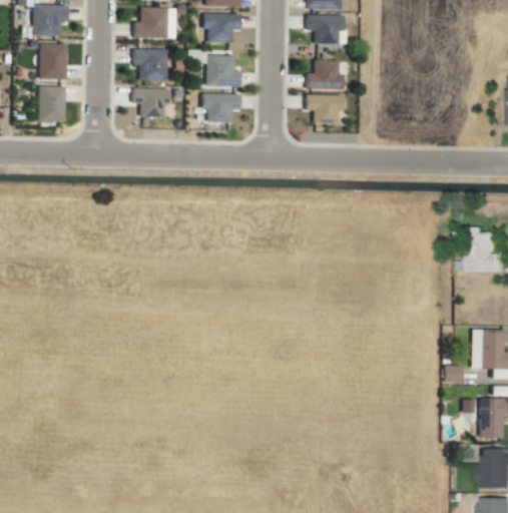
[(307,0),(307,9),(341,10),(341,0),(307,0)]
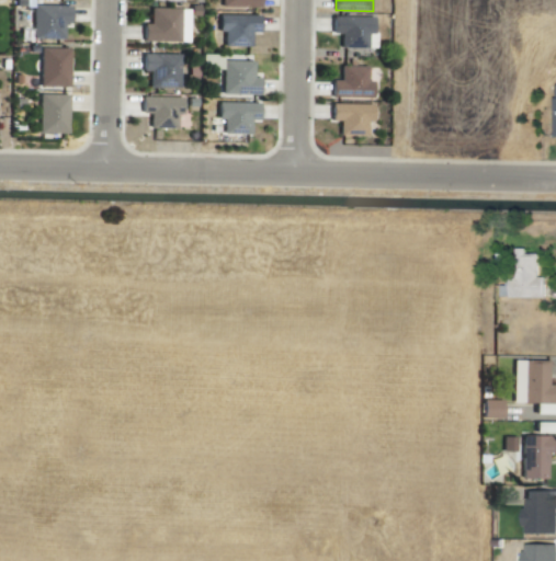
[(36,39),(67,38),(67,24),(75,23),(75,4),(36,6),(36,39)]
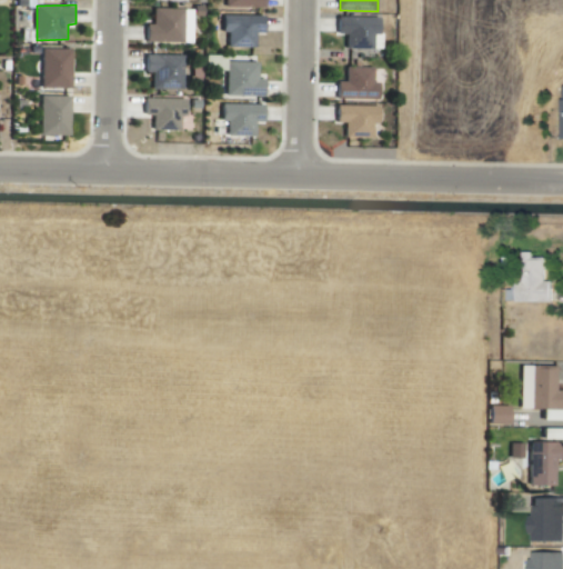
[(156,9),(156,25),(148,25),(148,42),(184,43),(186,9),(156,9)]
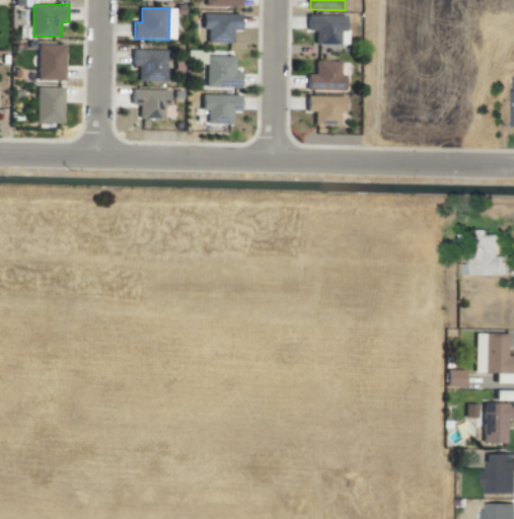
[(178,9),(169,9),(169,40),(177,40),(178,9)]
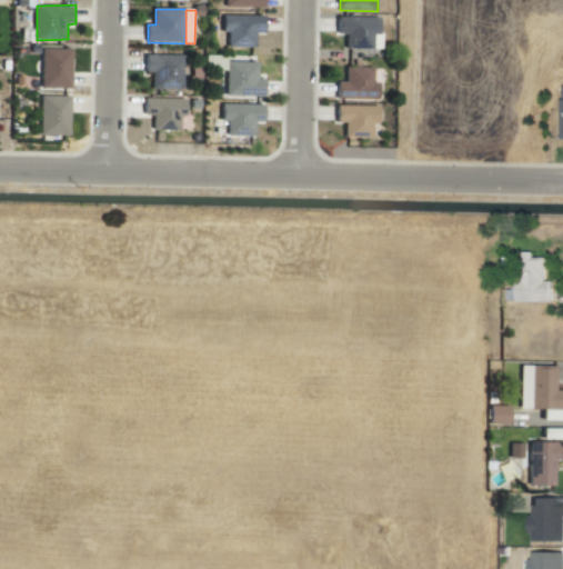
[(230,48),(258,48),(258,35),(267,35),(267,15),(224,16),(225,32),(230,32),(230,48)]
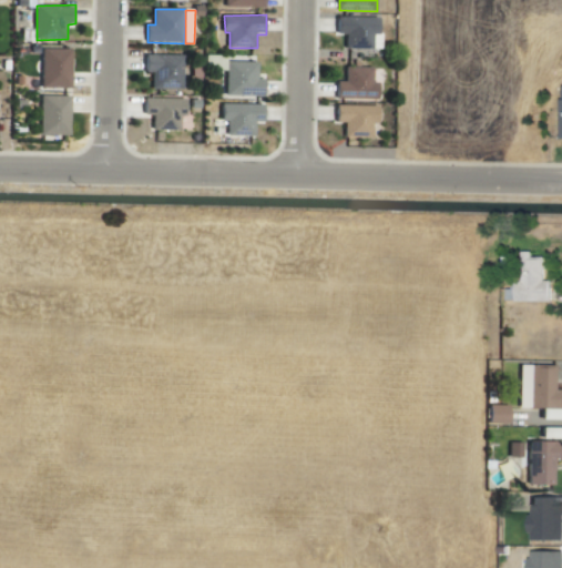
[(380,16),(338,18),(339,34),(347,33),(348,50),(376,49),(375,34),(381,34),(380,16)]
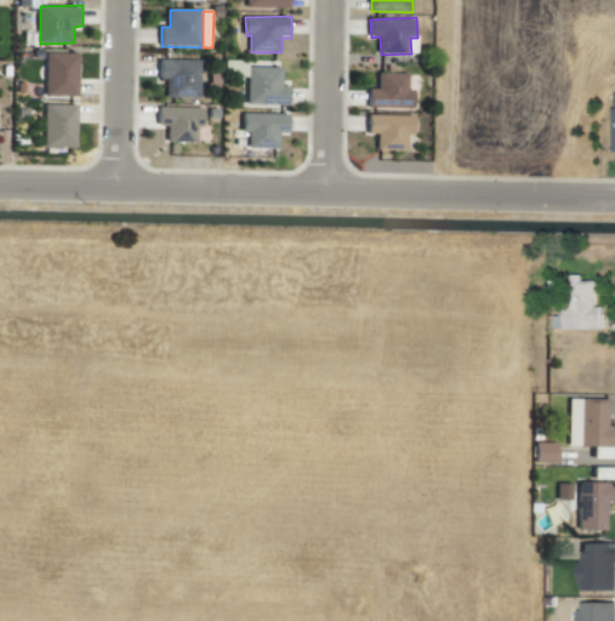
[(80,96),(80,53),(47,53),(47,96),(80,96)]
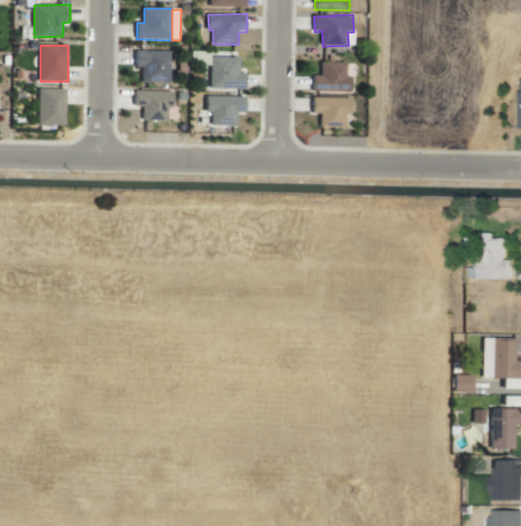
[(136,67),(143,67),(143,82),(172,82),(173,51),(137,50),(136,67)]
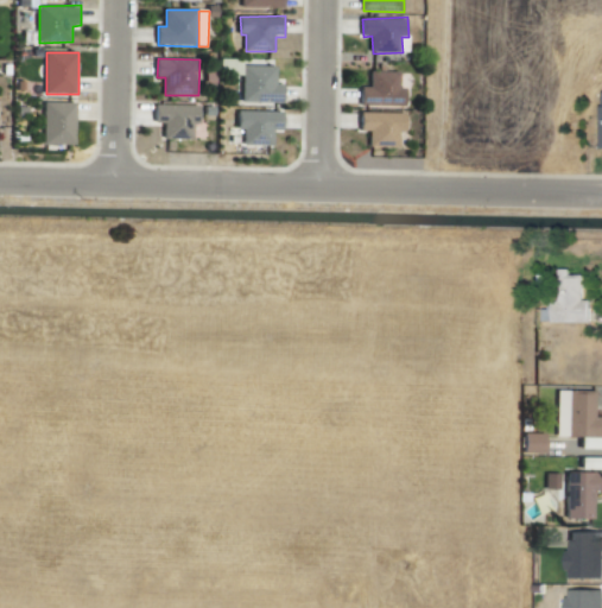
[(278,67),(245,65),(244,103),(285,105),(286,82),(278,82),(278,67)]
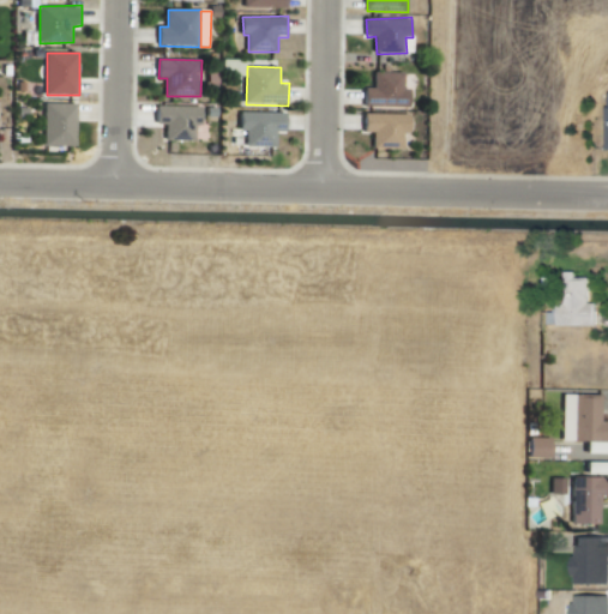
[(405,73),(375,72),(374,86),(366,86),(366,108),(410,109),(411,88),(405,88),(405,73)]
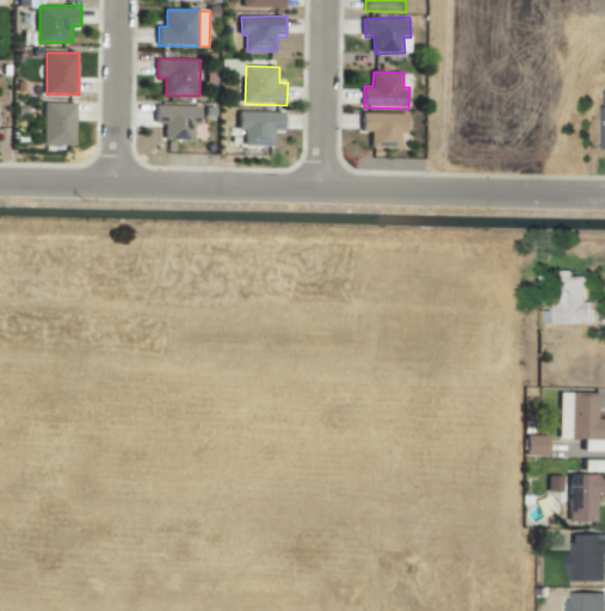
[(78,146),(79,103),(47,103),(45,146),(78,146)]
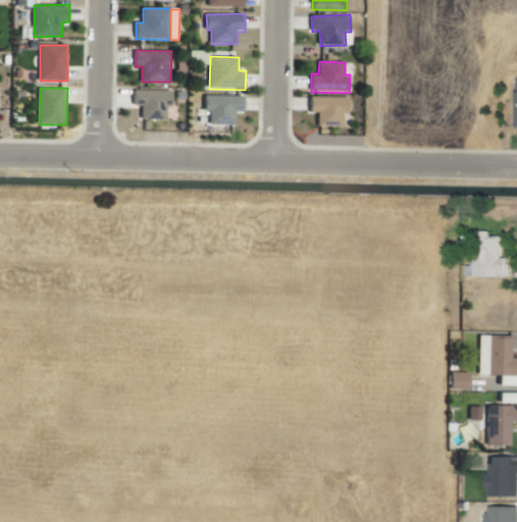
[(143,106),(143,119),(167,119),(167,106),(172,106),(172,91),(135,90),(135,105),(143,106)]
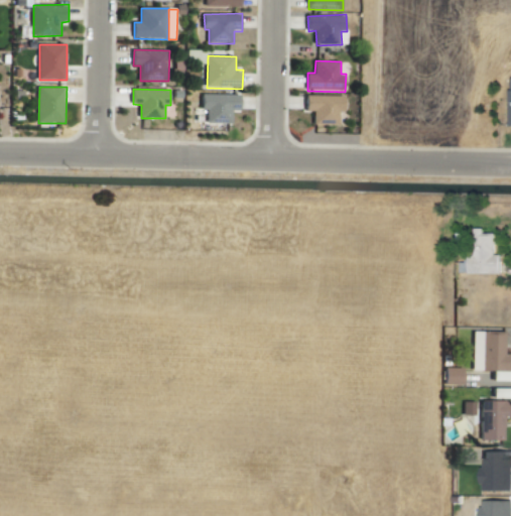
[(234,125),(234,111),(242,112),(242,96),(204,95),(204,110),(209,110),(208,124),(234,125)]
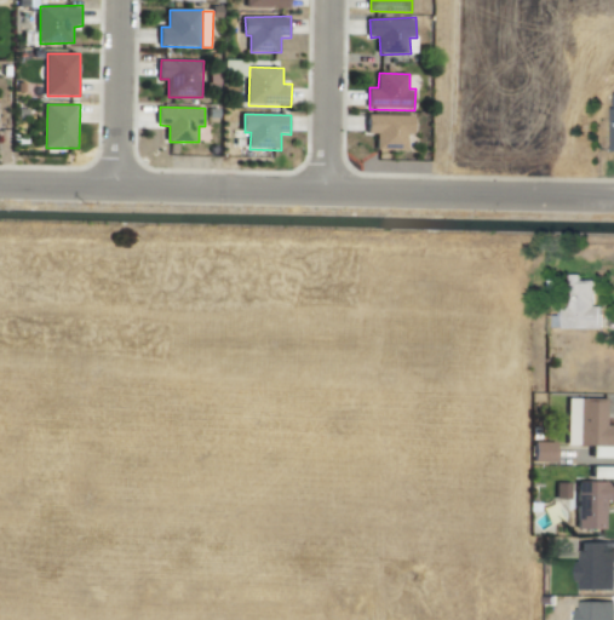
[(415,115),(369,115),(369,135),(379,135),(378,150),(408,150),(408,135),(415,135),(415,115)]
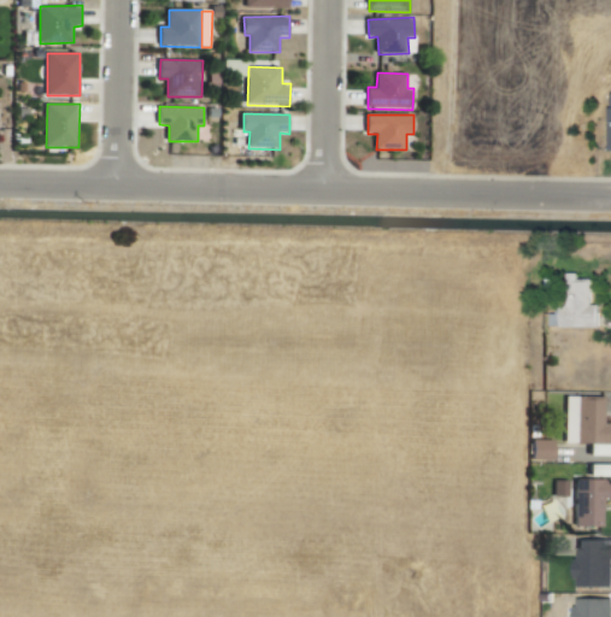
[(595,278),(581,278),(581,272),(569,272),(569,304),(556,304),(556,327),(603,327),(603,304),(595,304),(595,278)]
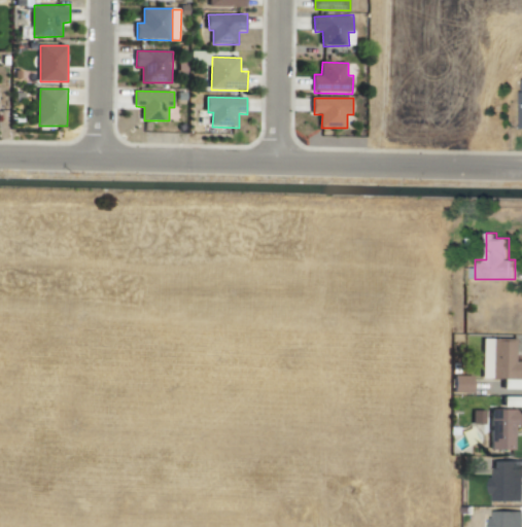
[(518,339),(485,338),(484,378),(506,379),(506,389),(521,389),(521,361),(517,361),(518,339)]
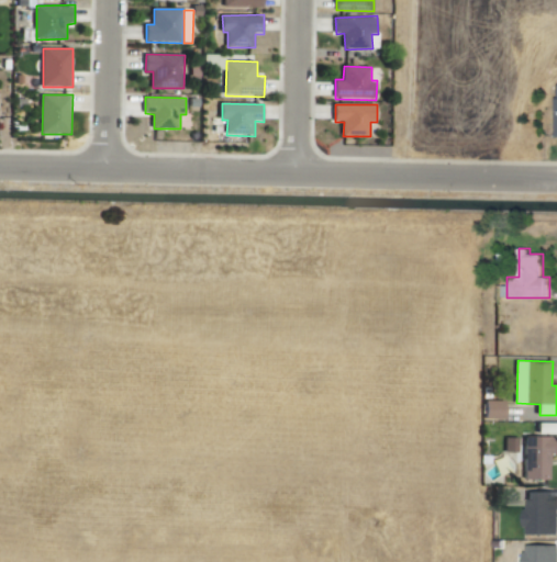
[(507,401),(488,401),(487,419),(507,419),(507,401)]
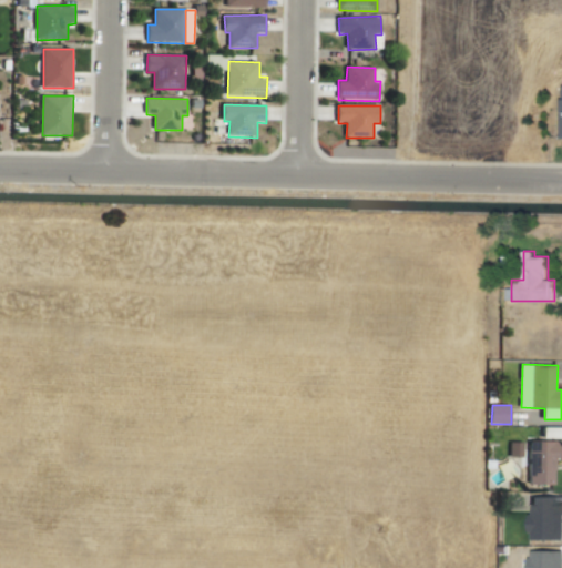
[(561,439),(531,440),(531,450),(525,450),(525,442),(512,442),(512,457),(524,457),(524,467),(532,467),(531,485),(557,485),(557,460),(561,460),(561,439)]
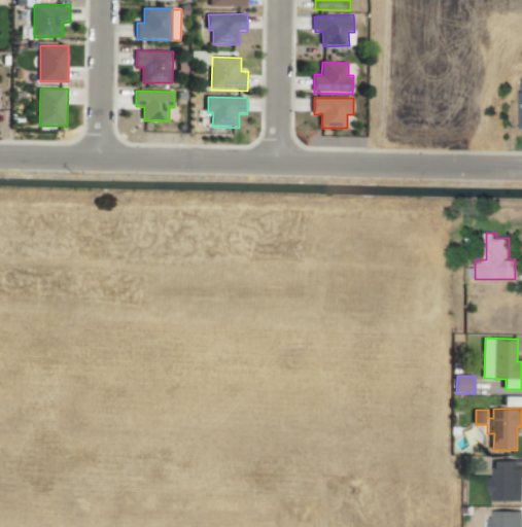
[(494,500),(521,500),(521,460),(495,461),(494,500)]
